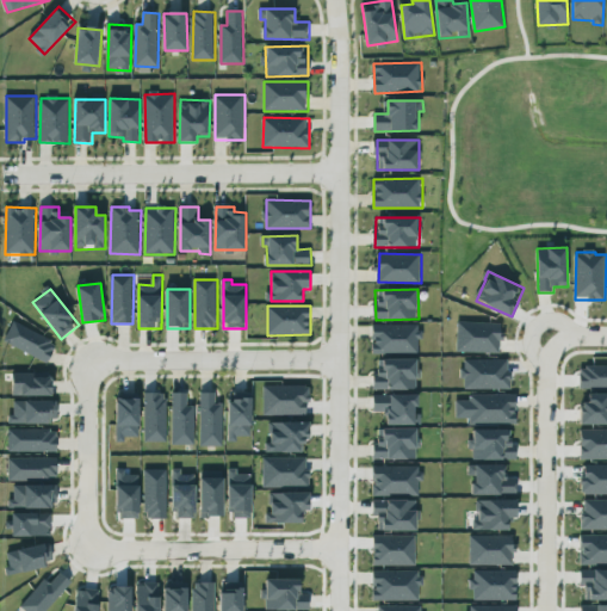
[(5,341),(49,363),(59,343),(14,321),(5,341)]
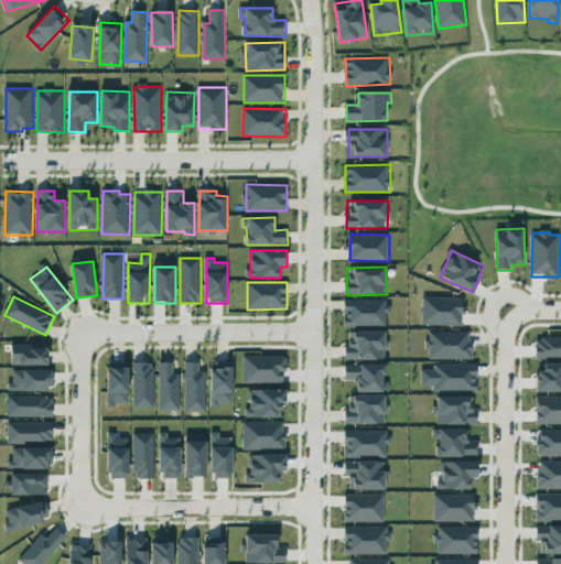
[(463,299),(424,296),(423,325),(463,326),(463,299)]
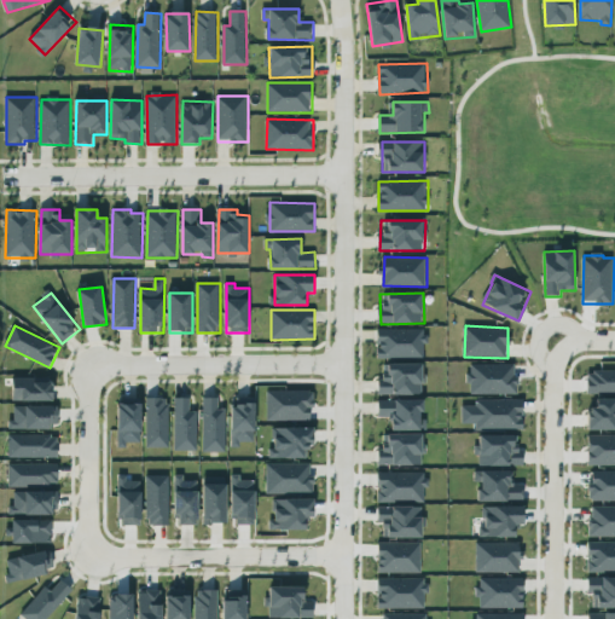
[(427,358),(427,329),(378,329),(378,357),(427,358)]
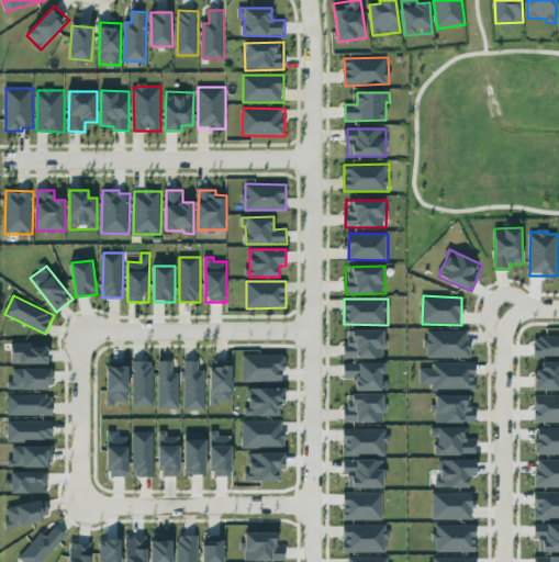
[(346,359),(387,358),(386,330),(346,330),(346,359)]
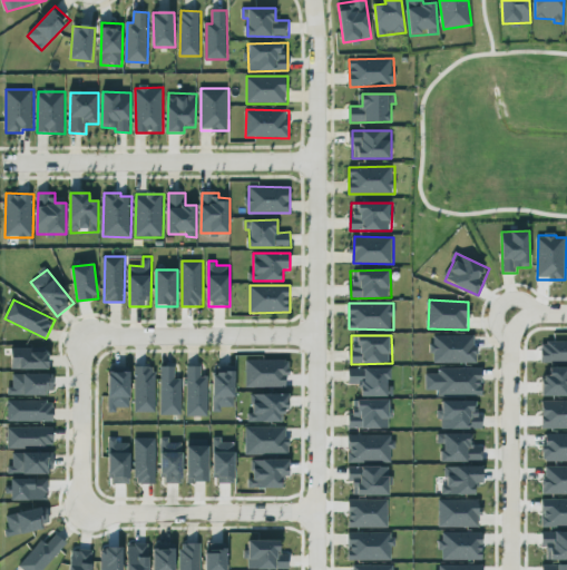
[(477,363),(477,335),(434,335),(433,363),(477,363)]
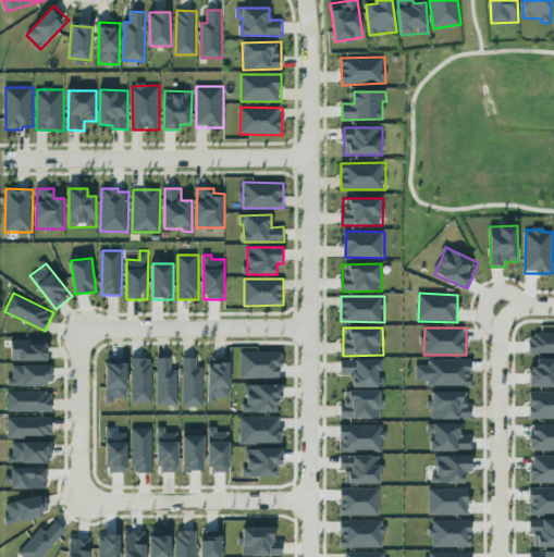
[(553,333),(530,334),(530,355),(553,353),(553,333)]
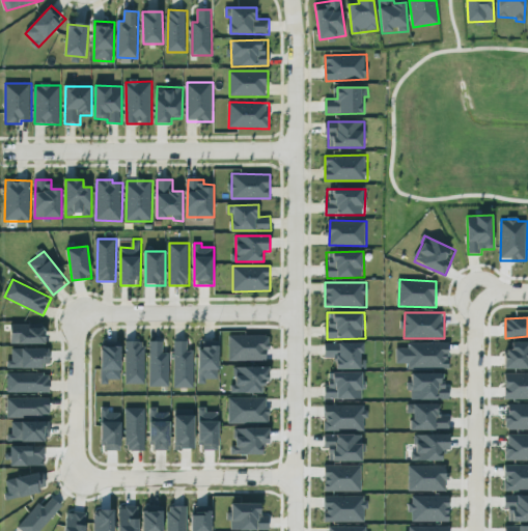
[(45,344),(46,325),(11,324),(11,343),(45,344)]
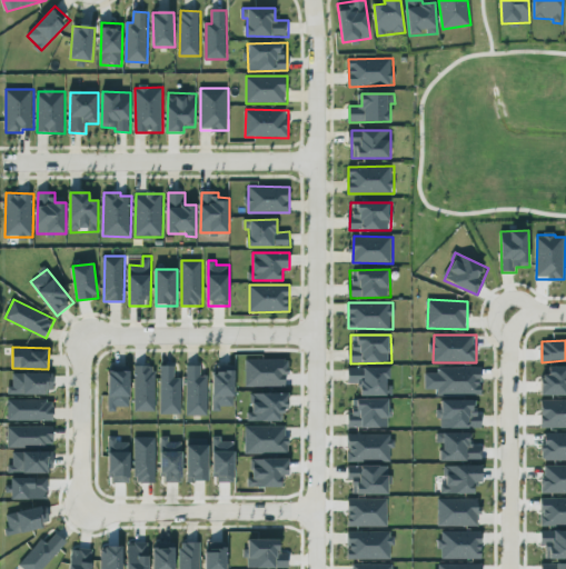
[(288,387),(289,359),(246,359),(246,386),(288,387)]
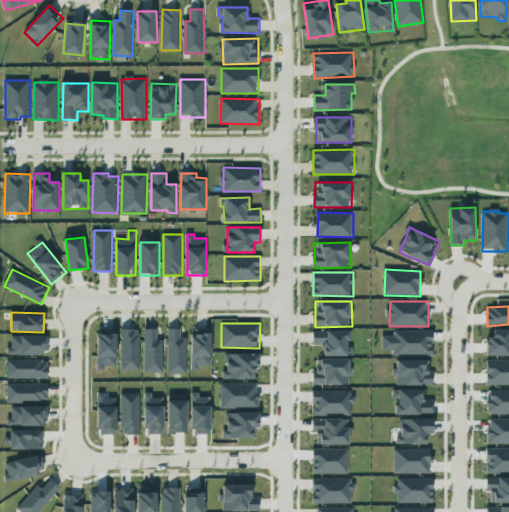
[(122,370),(140,370),(140,329),(122,329),(122,370)]
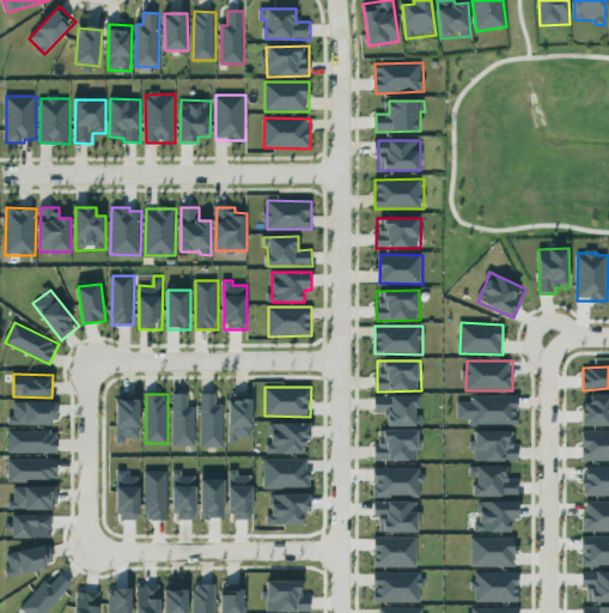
[(196,407),(189,407),(189,394),(175,394),(174,447),(196,447),(196,407)]
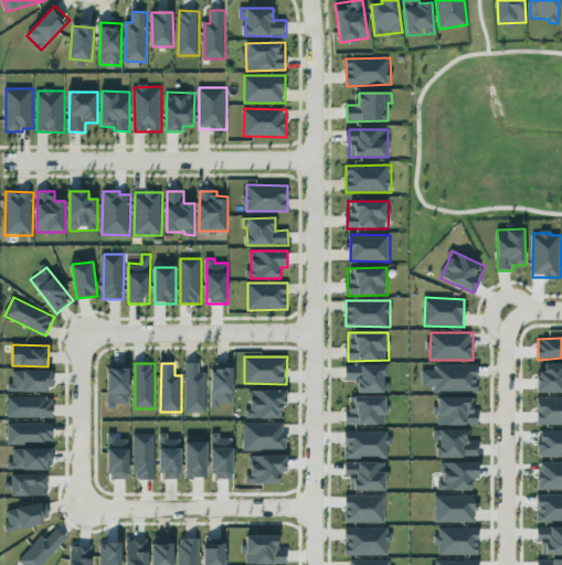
[(208,373),(201,373),(201,363),(187,363),(186,412),(207,413),(208,373)]
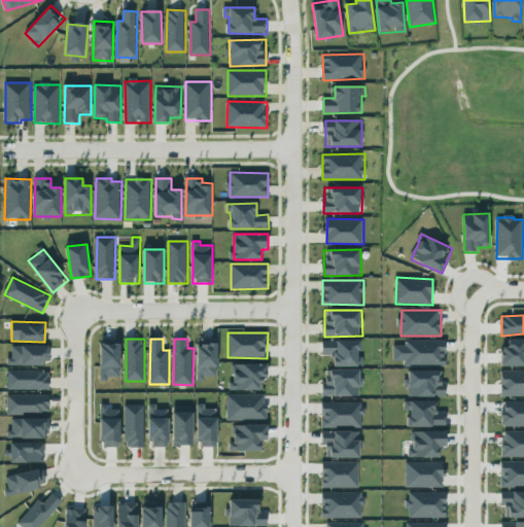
[(503,366),(523,365),(523,339),(503,340),(503,366)]
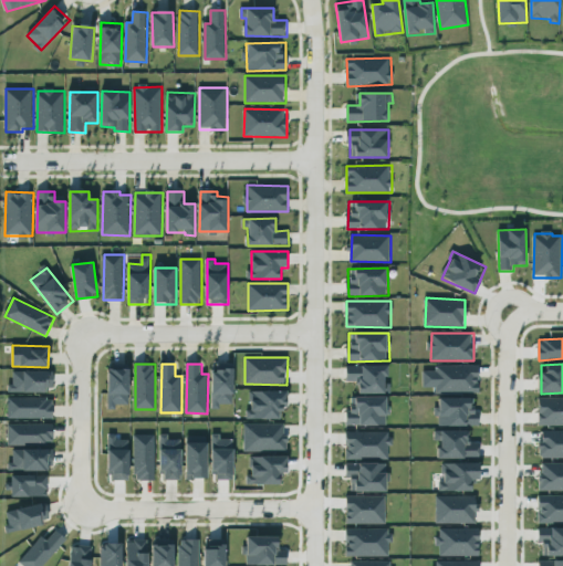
[(212,406),(233,406),(235,365),(214,365),(212,406)]
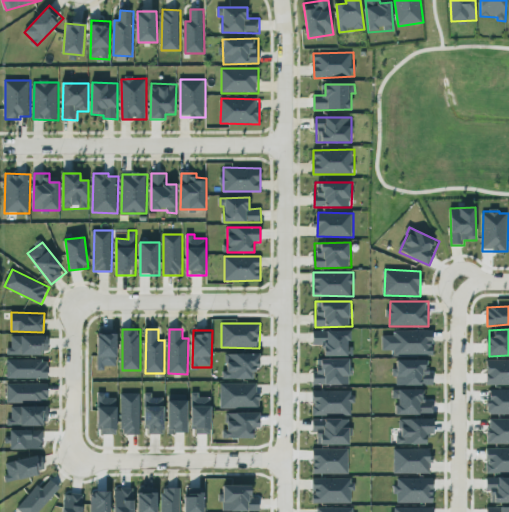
[(324,356),(354,355),(354,346),(351,346),(351,330),(313,331),(314,345),(324,345),(324,356)]
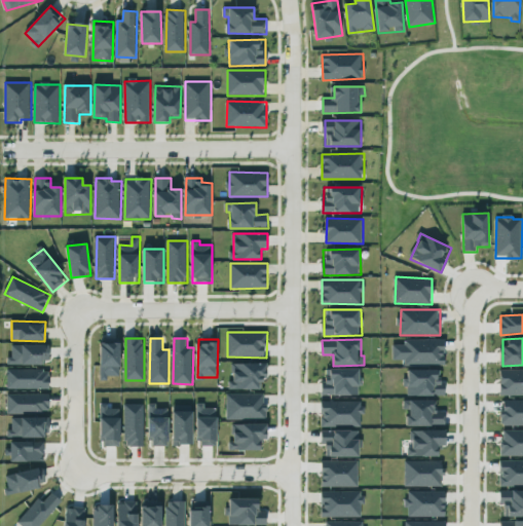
[(446,340),(405,339),(405,344),(394,344),(394,360),(405,360),(405,364),(446,365),(446,340)]
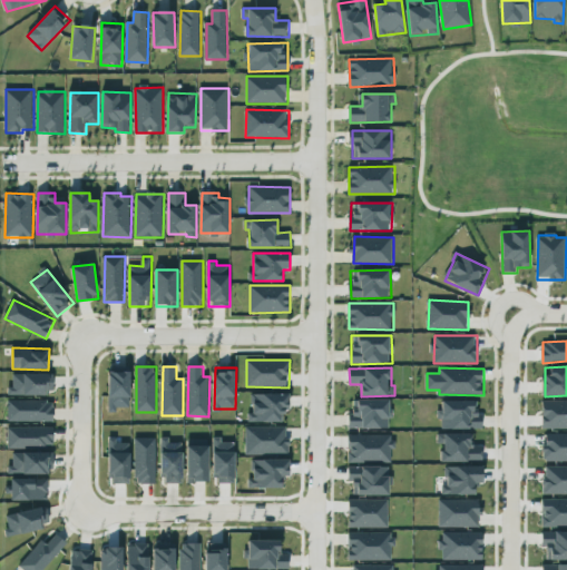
[(132,372),(109,371),(108,409),(130,410),(132,372)]
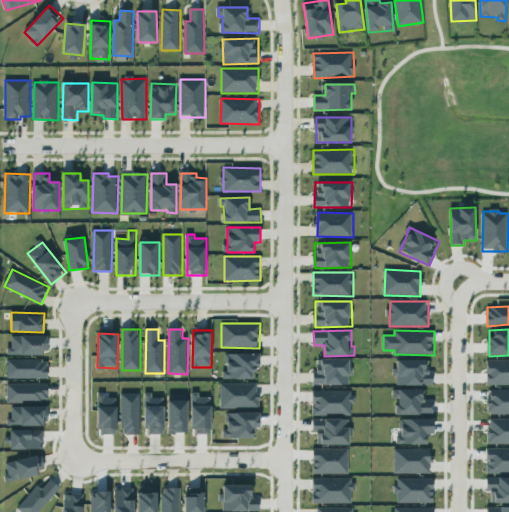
[(40,355),(41,351),(49,351),(49,336),(11,335),(10,355),(40,355)]
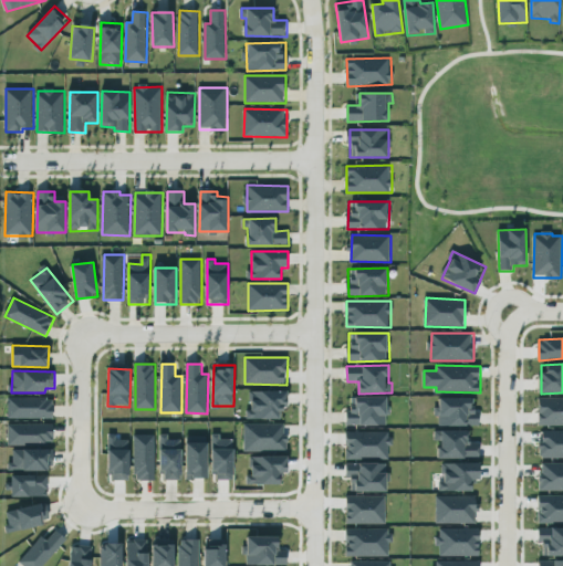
[(285,419),(287,391),(249,390),(248,419),(285,419)]
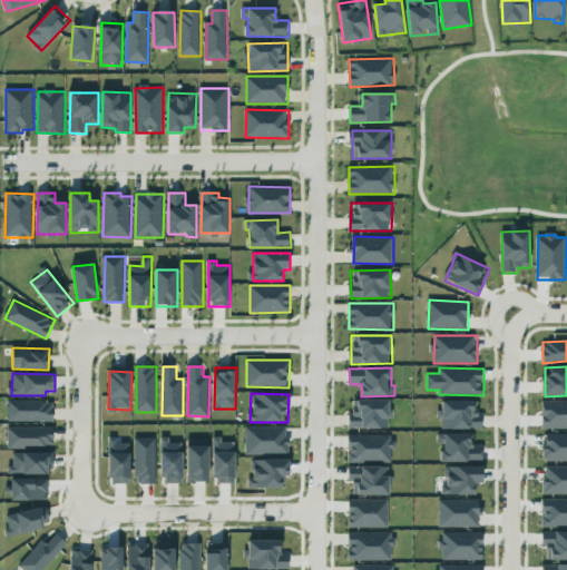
[(9,422),(55,421),(55,400),(8,401),(9,422)]
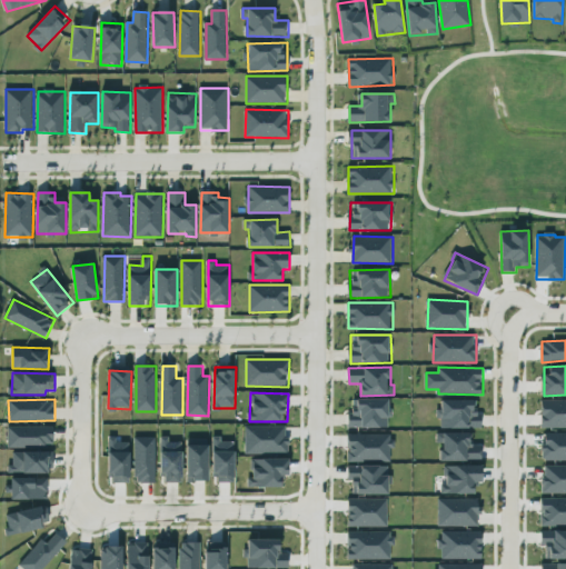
[(391,399),(357,399),(357,411),(349,411),(349,428),(389,427),(389,418),(391,418),(391,399)]
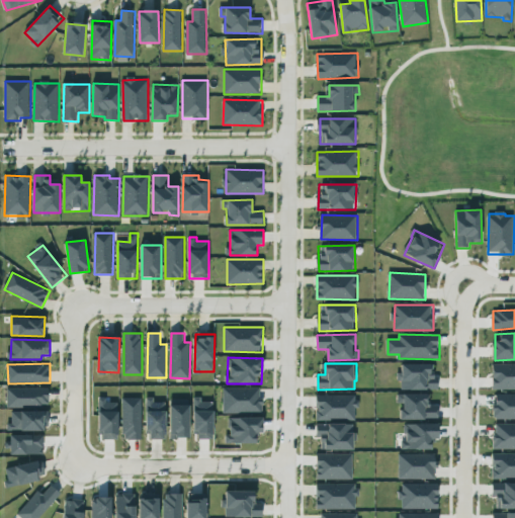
[(434,364),(401,363),(401,390),(438,390),(439,374),(434,374),(434,364)]
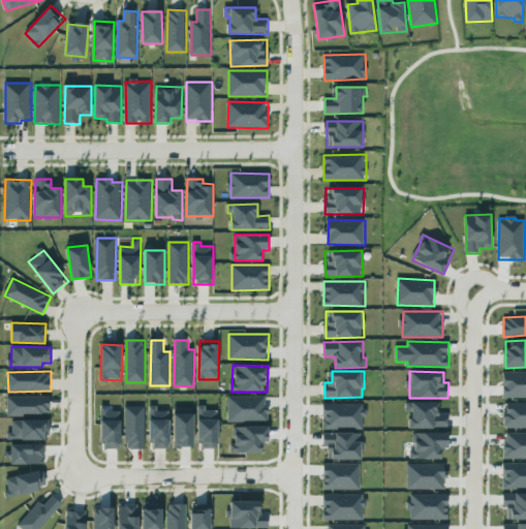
[(525,371),(503,372),(503,398),(525,397),(525,371)]
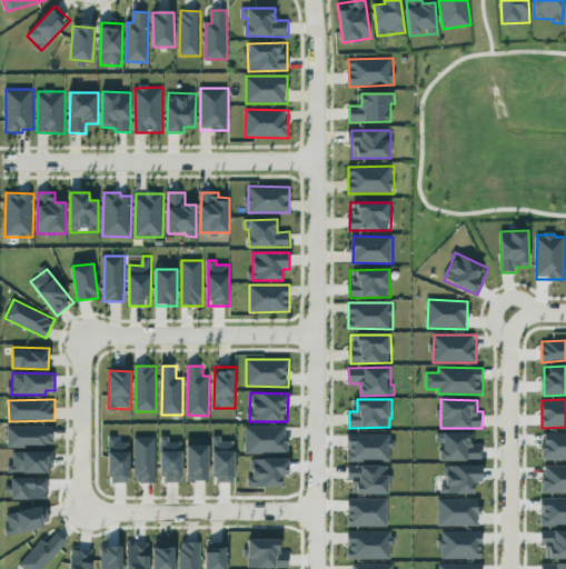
[(246,453),(289,452),(288,426),(246,427),(246,453)]
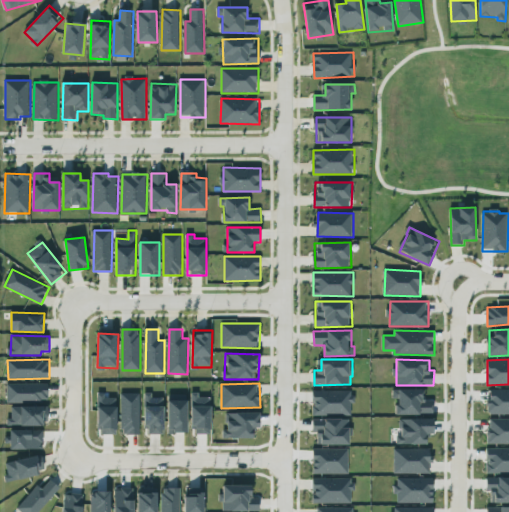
[(8,384),(7,401),(49,401),(49,384),(8,384)]
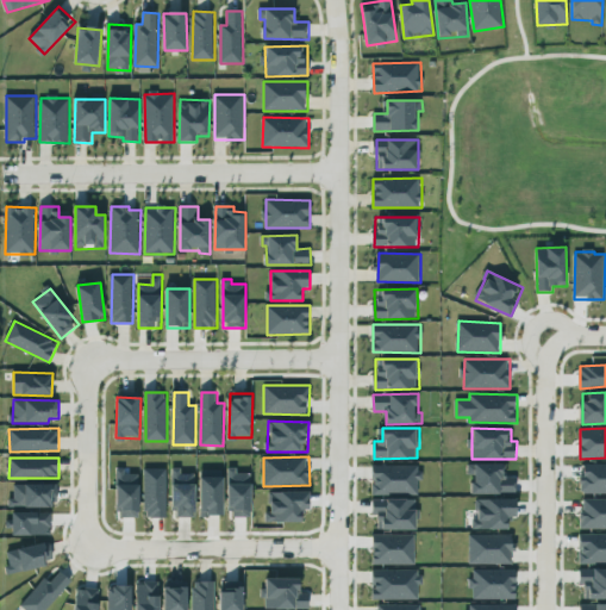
[(473,493),(517,495),(518,477),(504,477),(504,464),(469,464),(469,474),(473,474),(473,493)]
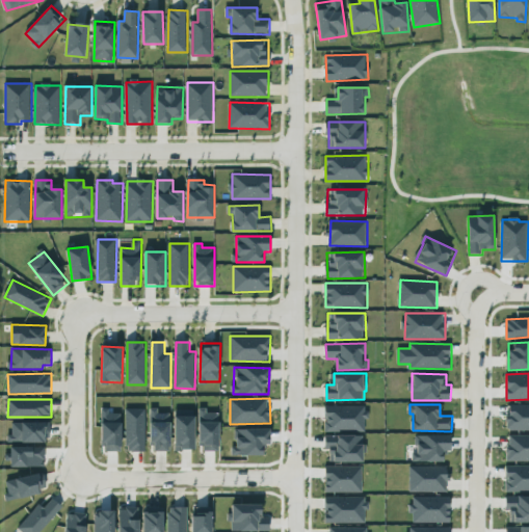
[(528,404),(507,405),(508,431),(528,430),(528,404)]
